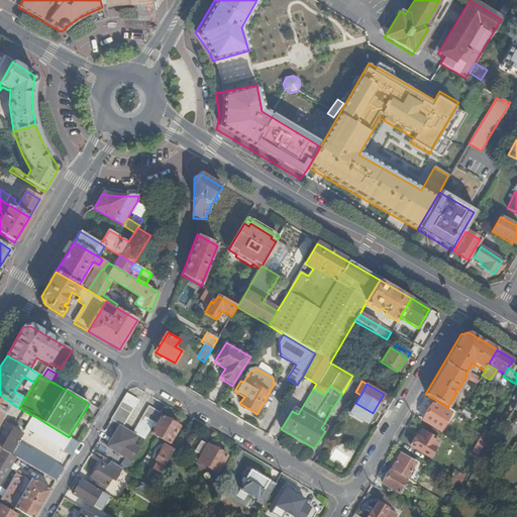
[(0,395),(0,418),(10,402),(0,395)]
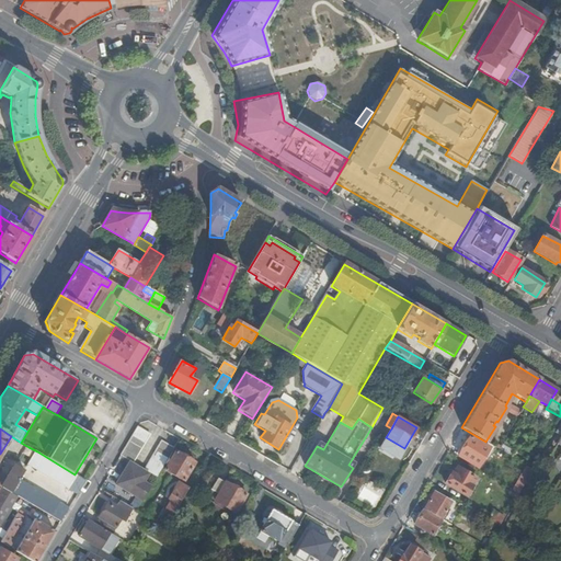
[(139,428),(122,458),(134,465),(151,436),(139,428)]
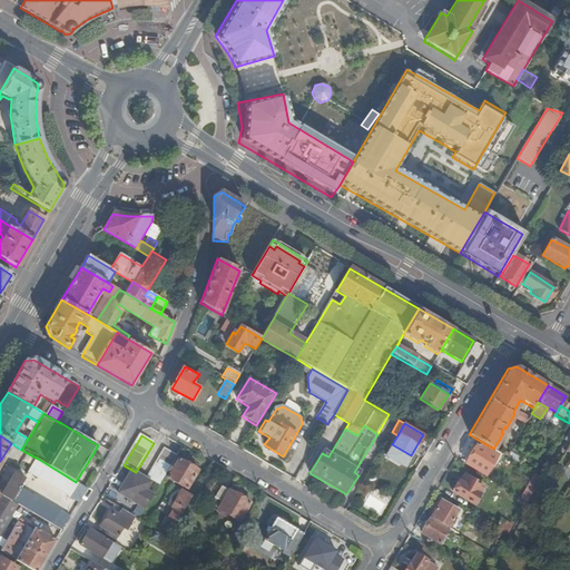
[(484,474),(497,455),(478,443),(465,463),(484,474)]
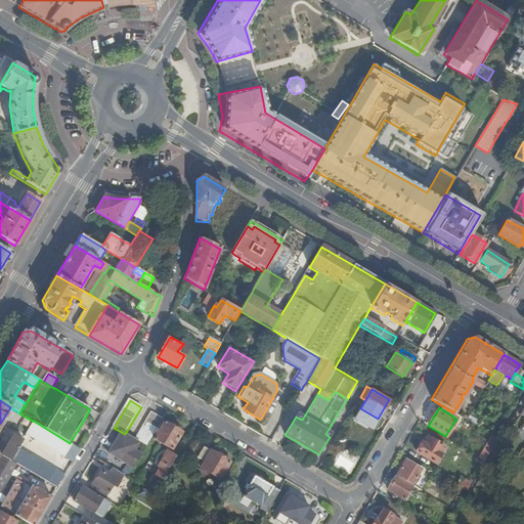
[(151,412),(135,440),(146,446),(163,420),(151,412)]
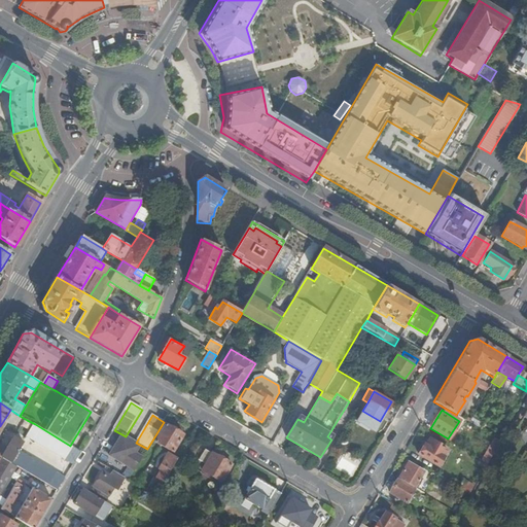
[(481,428),(483,425),(471,418),(469,422),(481,428)]
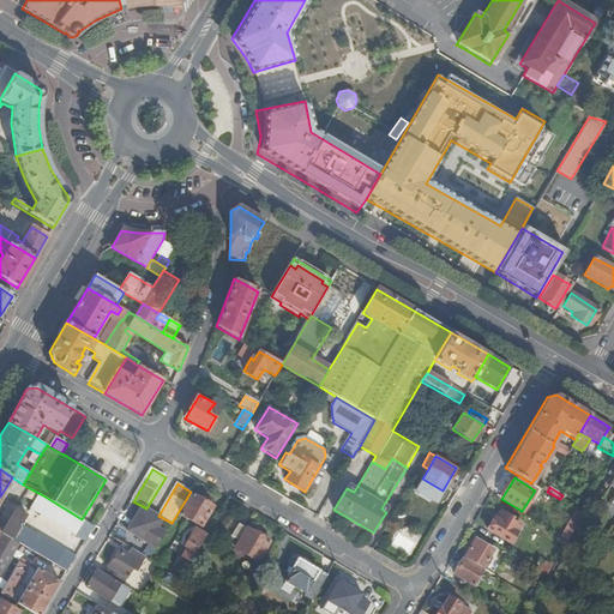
[(78,533),(85,522),(82,519),(41,494),(34,506),(78,533)]
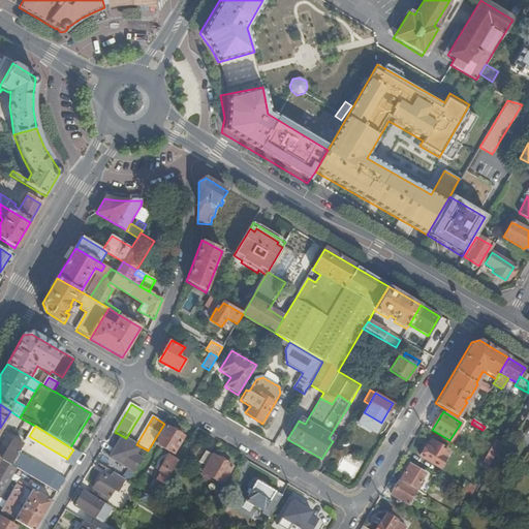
[(174,455),(184,437),(166,427),(156,444),(174,455)]
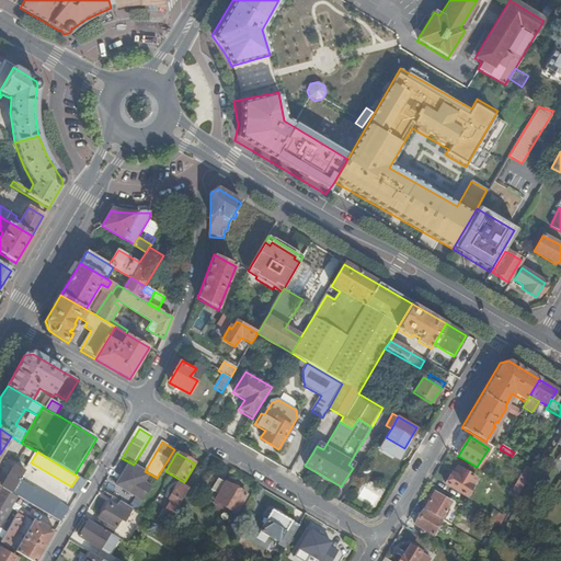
[(11,493),(20,480),(25,471),(24,470),(16,466),(2,488),(11,493)]
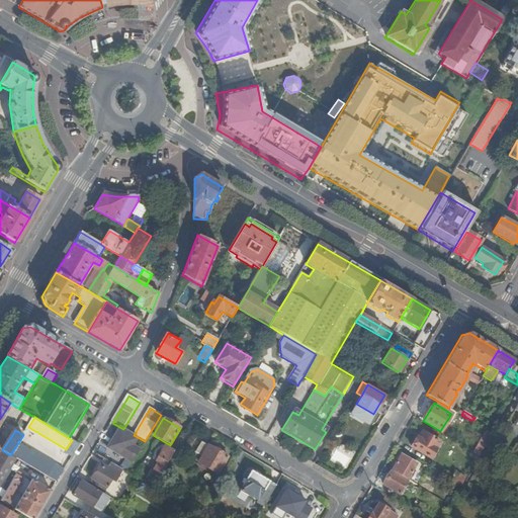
[(132,464),(139,451),(133,448),(138,440),(120,430),(107,449),(132,464)]
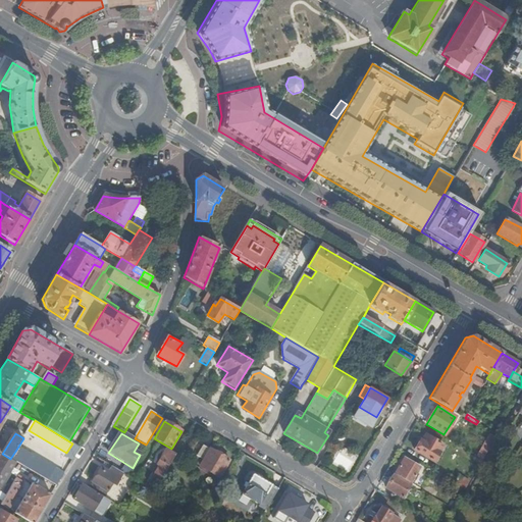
[(483,459),(496,437),(489,433),(486,440),(477,456),(483,459)]
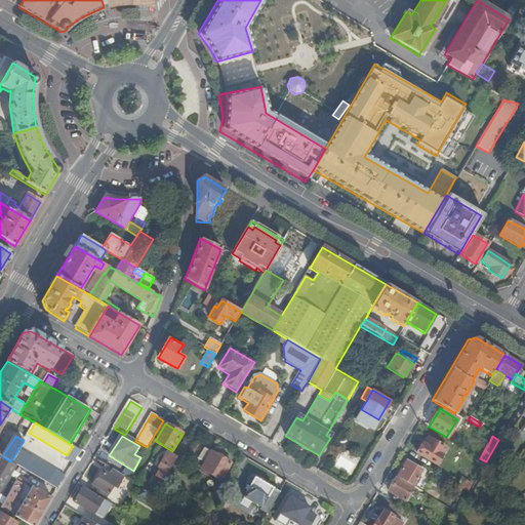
[(435,465),(445,448),(429,438),(425,444),(421,443),(416,452),(435,465)]
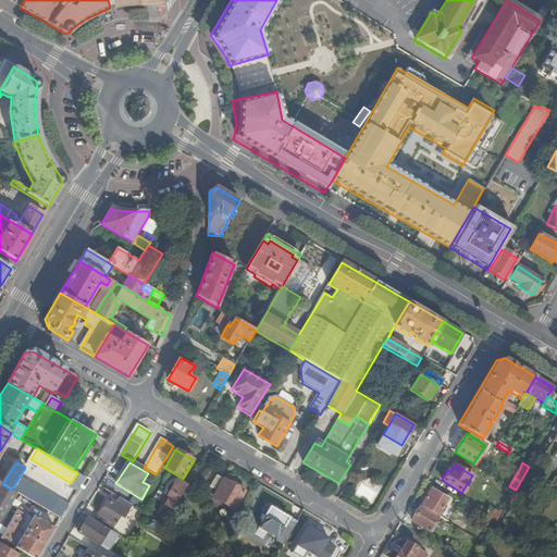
[(234,510),(245,492),(224,479),(223,480),(217,475),(209,487),(217,491),(213,497),(212,498),(234,510)]
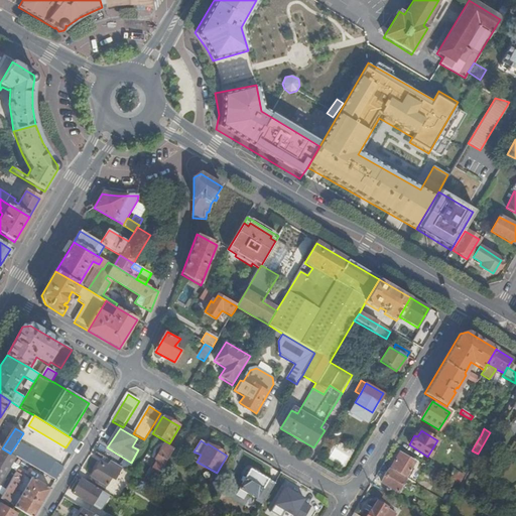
[(17,458),(47,476),(54,464),(18,441),(10,454),(17,458)]
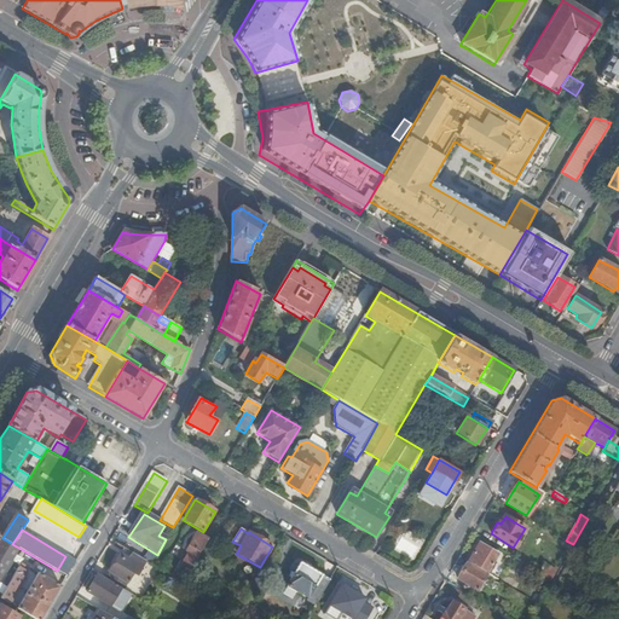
[(184,561),(192,567),(208,541),(200,536),(195,543),(192,542),(186,553),(189,554),(184,561)]
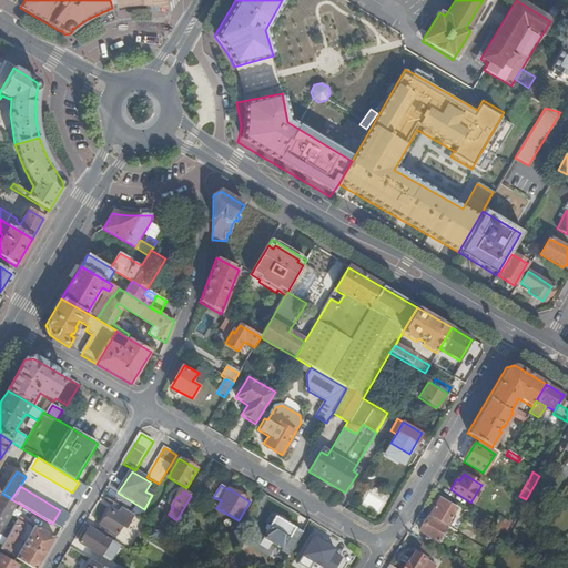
[(0,534),(19,504),(11,499),(2,494),(2,493),(0,495),(0,534)]
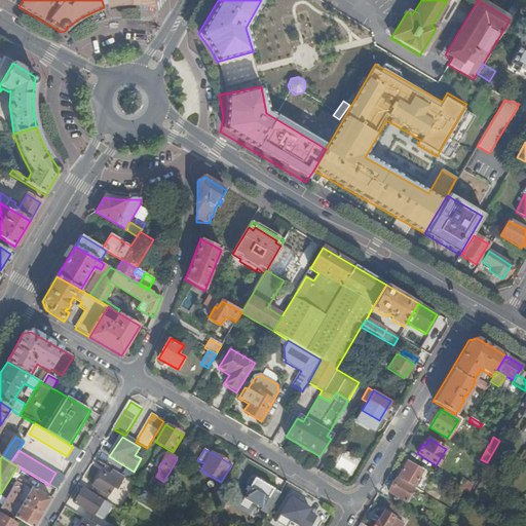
[(483,468),(487,462),(481,459),(477,464),(483,468)]
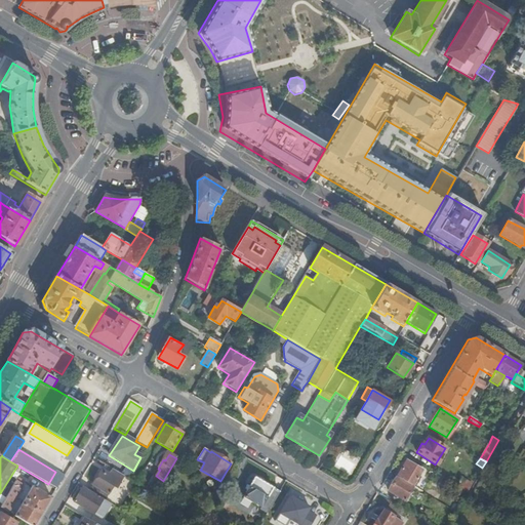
[(197,459),(195,465),(201,469),(204,462),(197,459)]
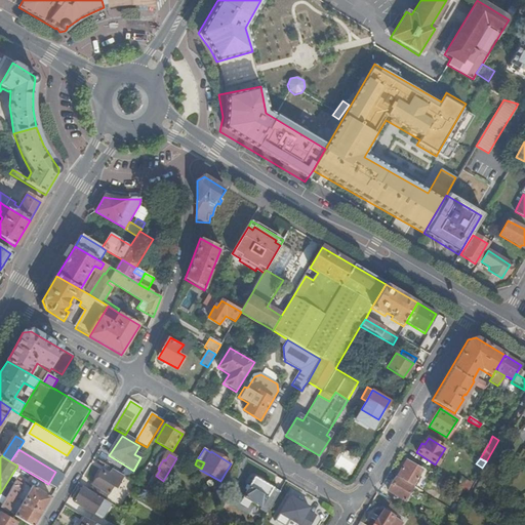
[(407,460),(397,478),(412,487),(422,471),(407,460)]
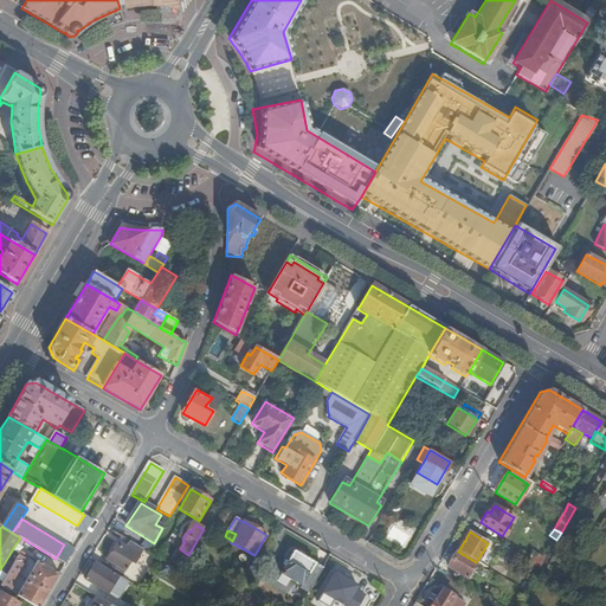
[(117,545),(103,568),(121,578),(130,562),(135,565),(143,550),(130,542),(126,549),(117,545)]
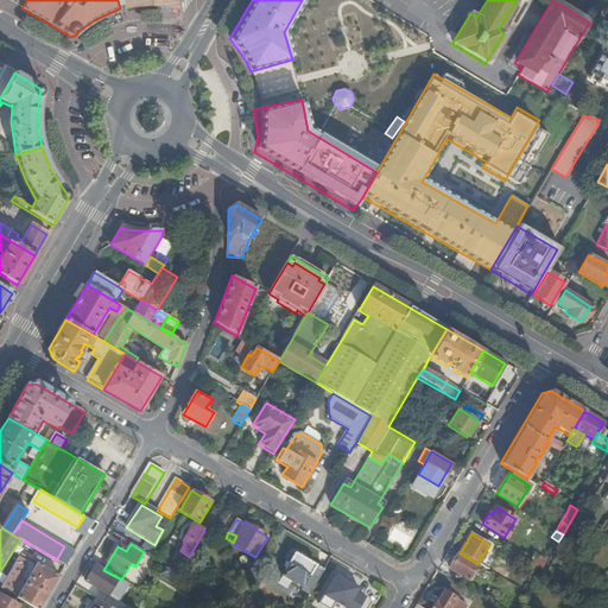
[(189,557),(181,551),(170,568),(179,572),(189,557)]
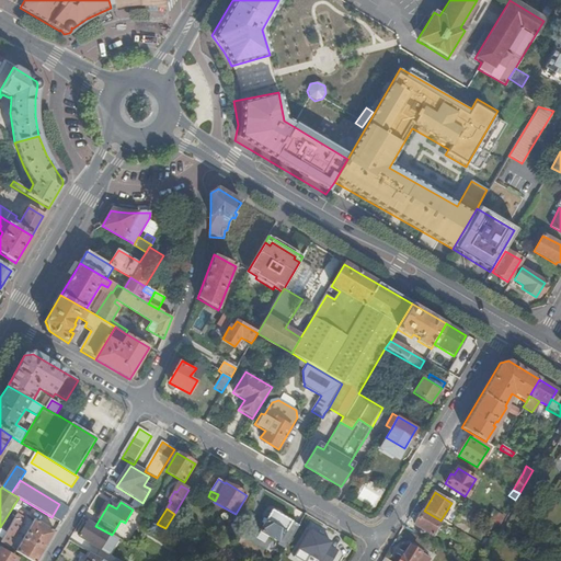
[(278,545),(285,549),(299,527),(282,516),(282,514),(277,512),(275,513),(272,511),(260,531),(278,542),(278,545)]
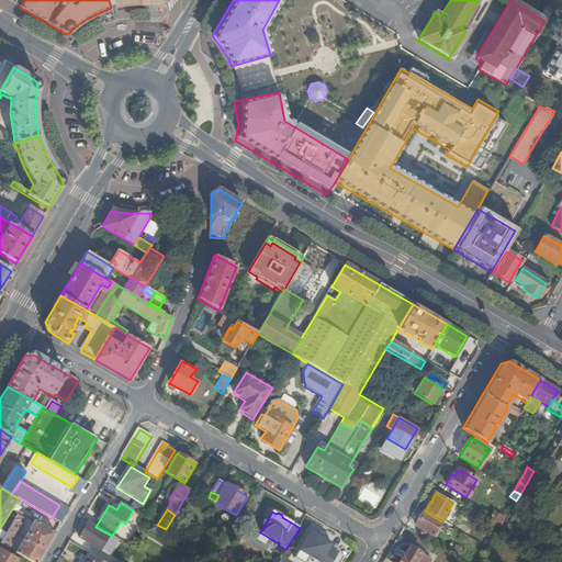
[(441,521),(425,512),(415,526),(433,537),(441,521)]
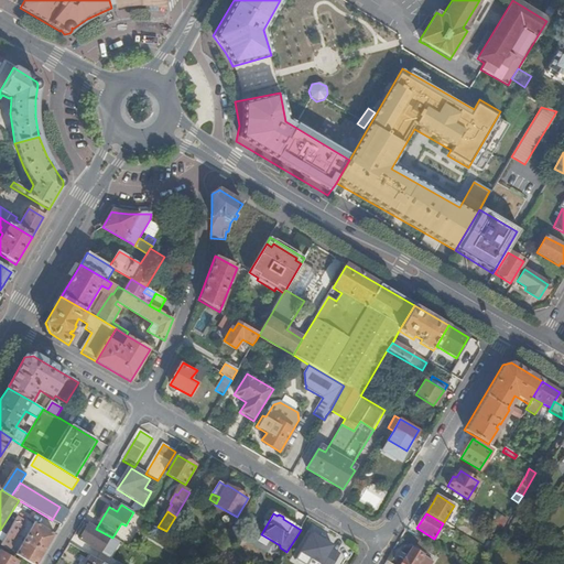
[(495,513),(490,522),(501,530),(507,520),(495,513)]
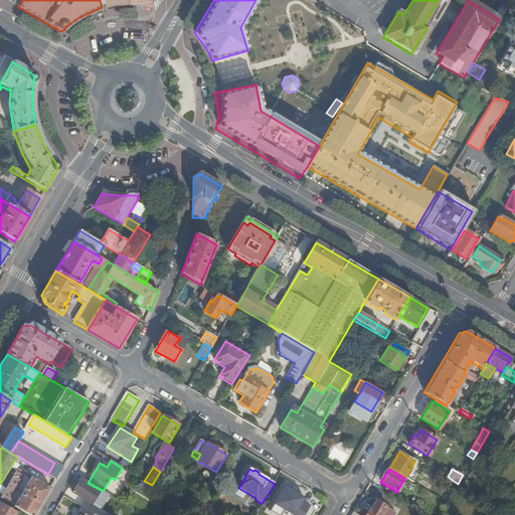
[(23,478),(16,474),(1,498),(9,503),(21,483),(20,482),(23,478)]
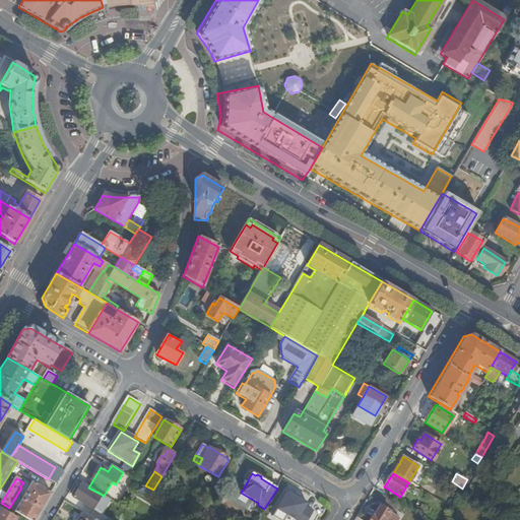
[(28,519),(36,519),(51,494),(33,482),(15,512),(28,519)]
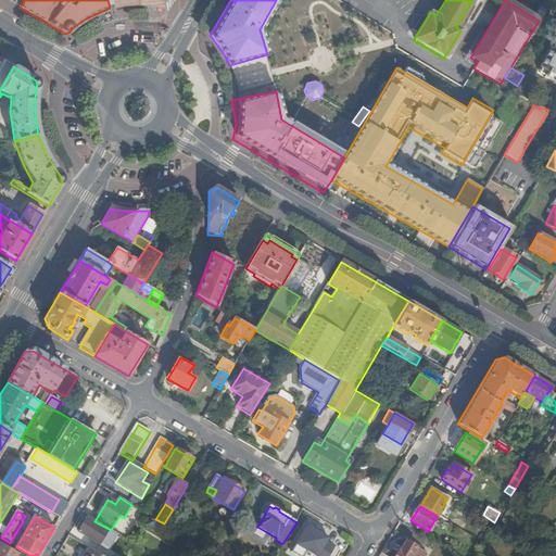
[(121,536),(111,530),(111,532),(88,518),(79,533),(111,552),(121,536)]
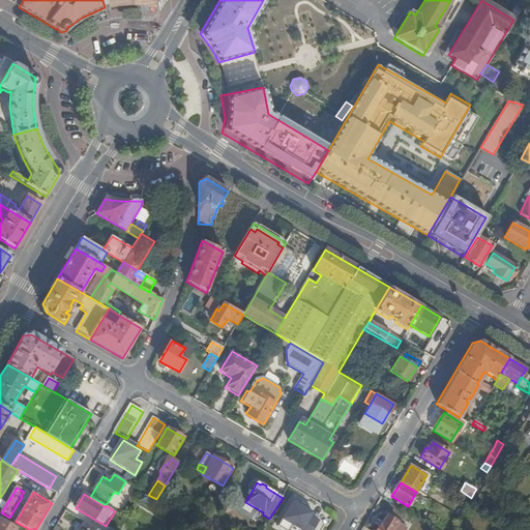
[(312,516),(313,512),(293,501),(283,518),(302,529),(315,529),(321,522),(312,516)]
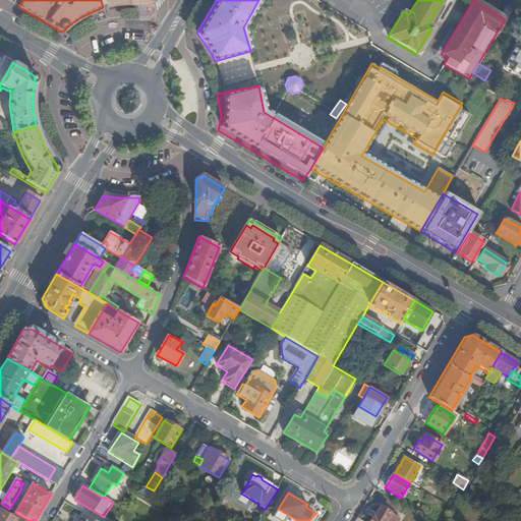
[(413,507),(416,502),(409,499),(407,503),(413,507)]
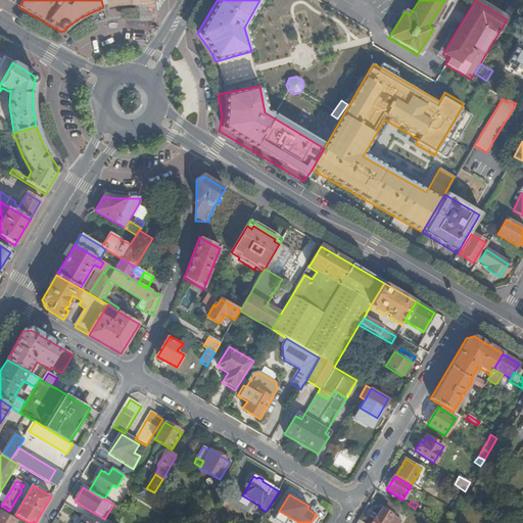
[(494,514),(503,519),(507,514),(497,508),(494,514)]
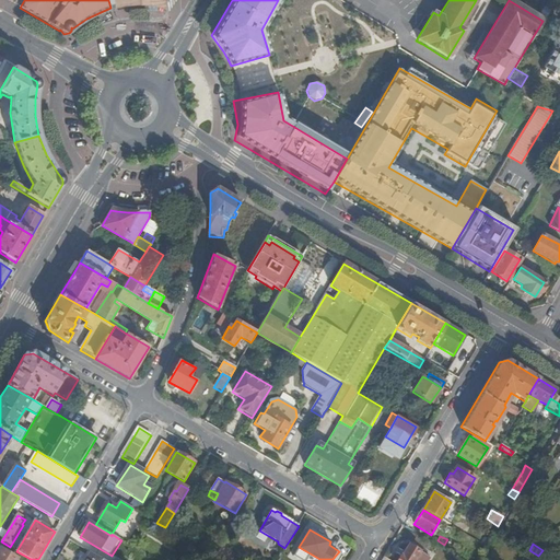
[(382,559),(413,559),(420,551),(409,545),(405,553),(404,552),(398,559),(389,559),(384,557),(382,559)]
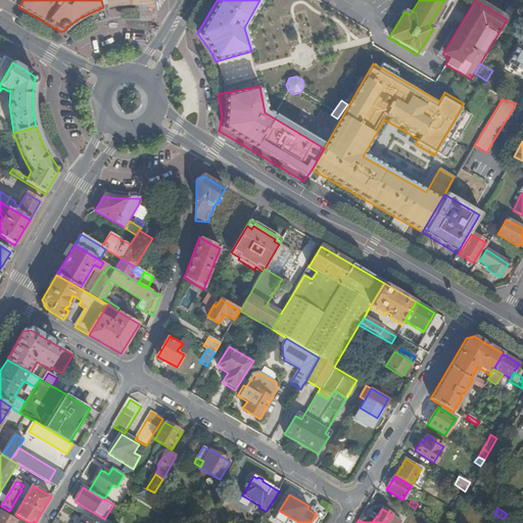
[(0,512),(0,522),(15,522),(16,522),(0,512)]
